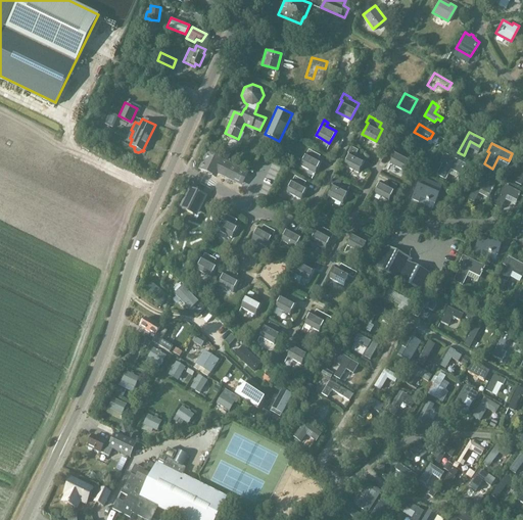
[(349,152),(343,163),(358,171),(364,158),(354,154),(357,148),(350,145),(347,151),(349,152)]
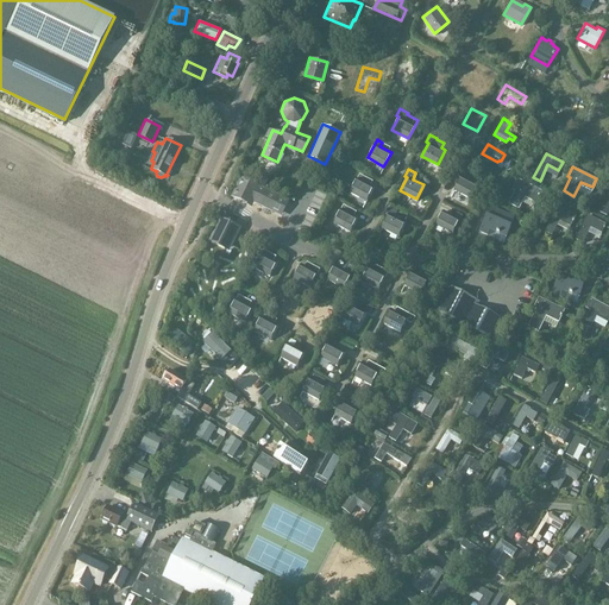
[(359,172),(350,190),(366,200),(374,186),(363,180),(364,176),(359,172)]
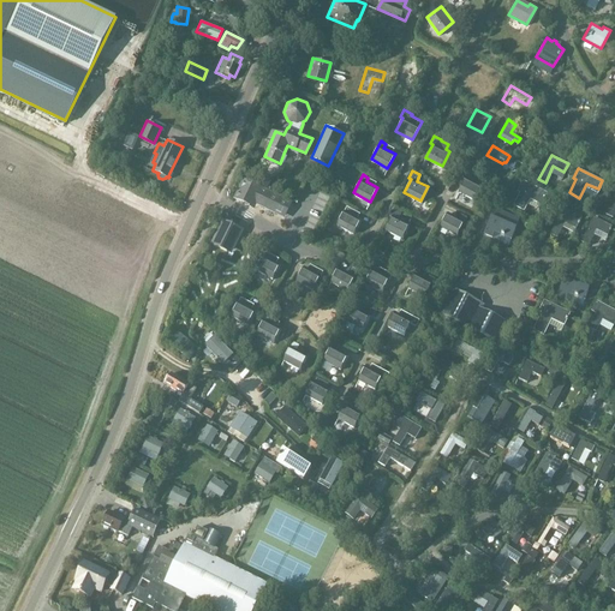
[(488,191),(491,184),(485,180),(478,178),(477,181),(465,177),(458,190),(476,198),(482,187),(488,191)]
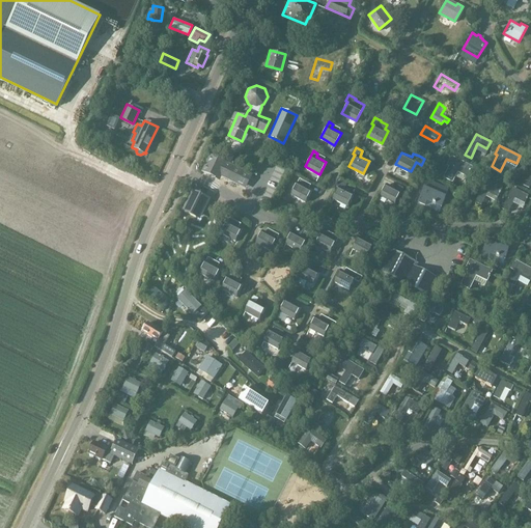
[(211,154),(202,169),(212,173),(216,172),(218,169),(246,183),(251,173),(223,160),(211,154)]
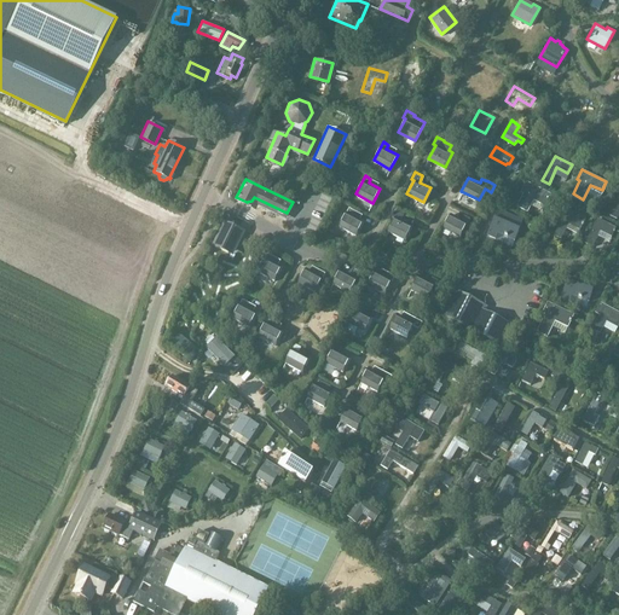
[(544,204),(550,192),(526,180),(520,191),(522,192),(516,206),(527,210),(533,198),(544,204)]
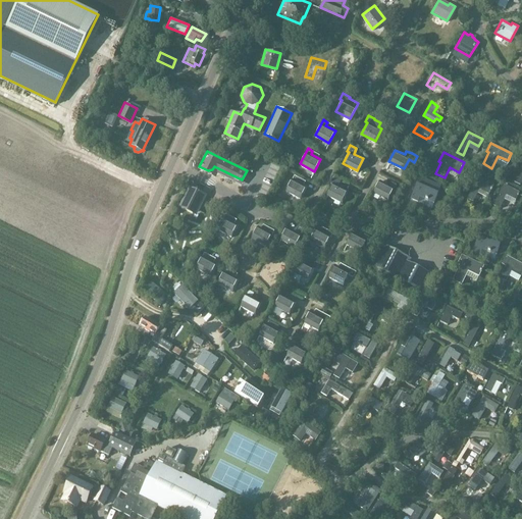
[(521,177),(521,163),(513,180),(519,184),(521,177)]
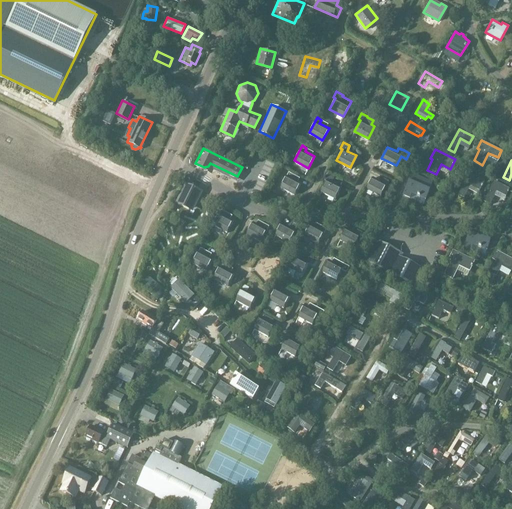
[(289,171),(280,186),(294,193),(300,182),(291,177),(293,173),(289,171)]
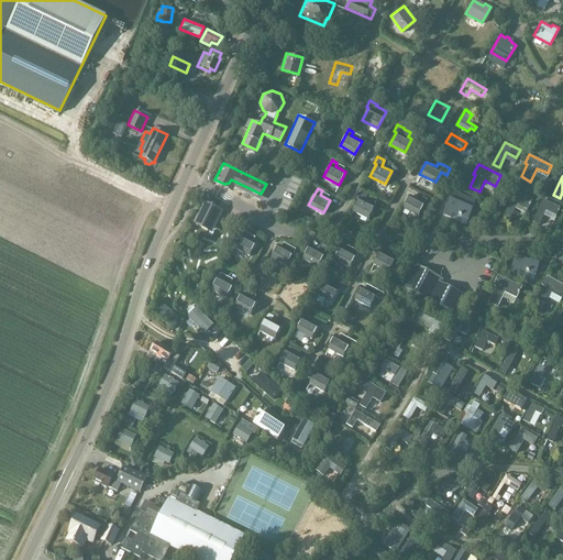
[(466,217),(475,198),(453,188),(442,212),(450,216),(452,211),(466,217)]
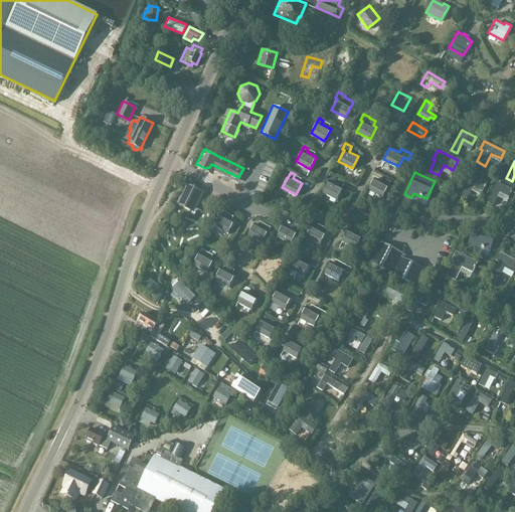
[(328,180),(322,191),(336,198),(342,186),(333,181),(336,176),(329,173),(326,179),(328,180)]
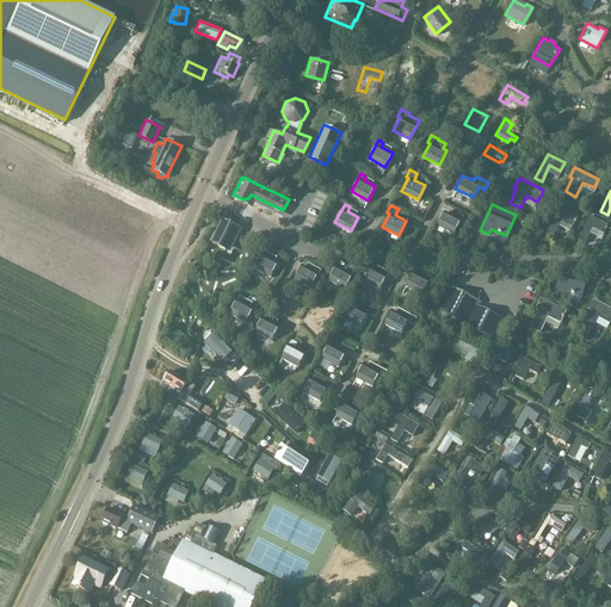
[(575,217),(559,208),(547,230),(554,234),(561,220),(572,224),(575,217)]
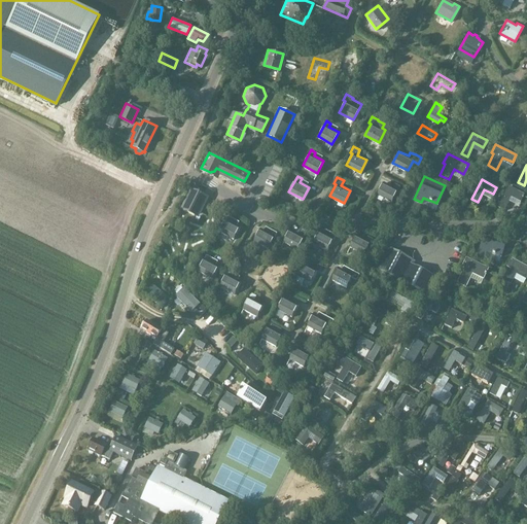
[(383,181),(377,193),(392,201),(399,185),(394,182),(392,186),(383,181)]
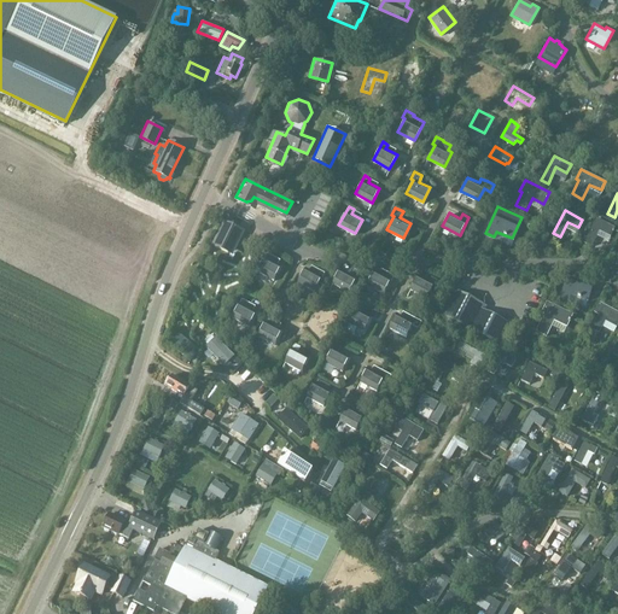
[(613,226),(596,217),(588,233),(584,232),(581,240),(590,245),(598,228),(610,234),(613,226)]
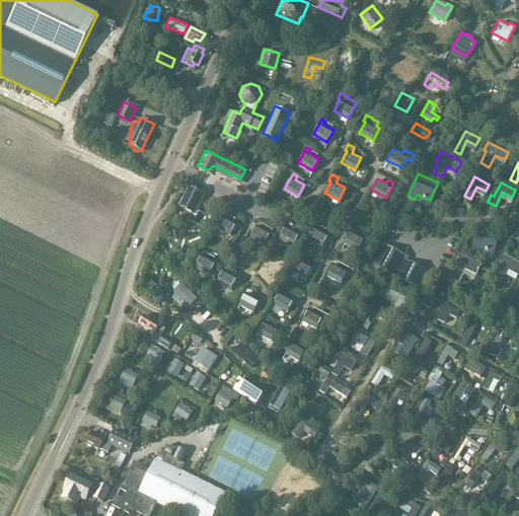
[(188,186),(179,205),(191,210),(200,192),(188,186)]
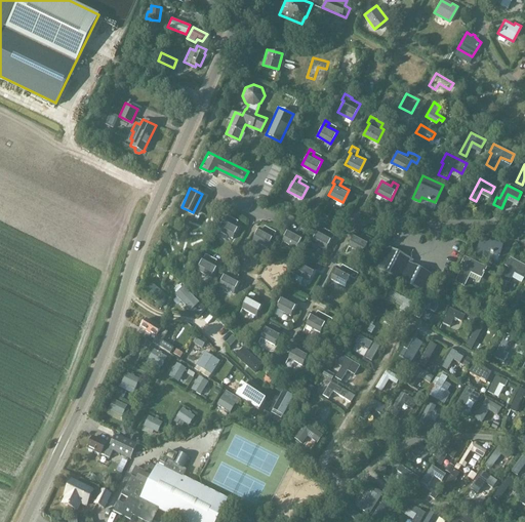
[(227,213),(218,229),(232,237),(239,225),(229,219),(231,216),(227,213)]
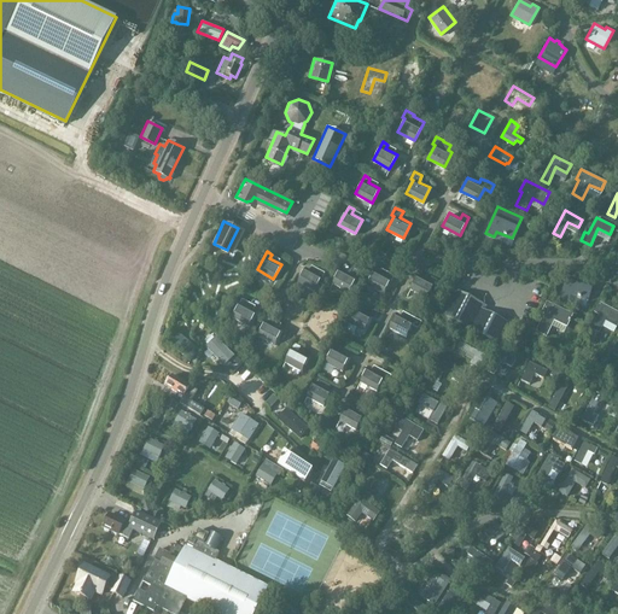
[(316,273),(305,267),(297,280),(314,290),(324,272),(319,268),(316,273)]
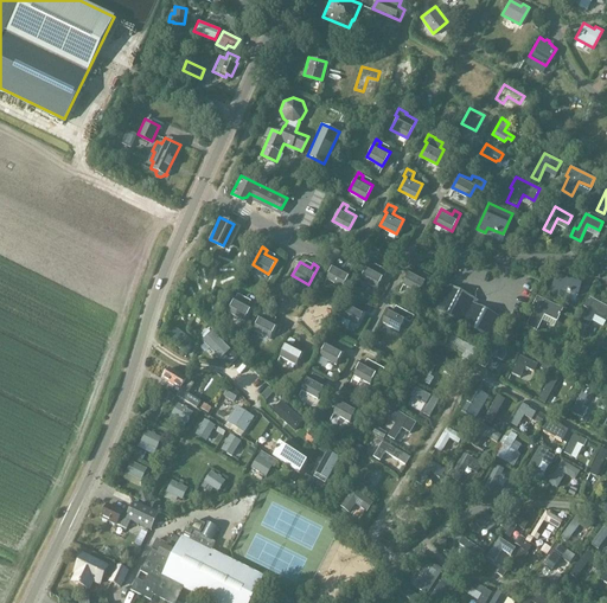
[(347,262),(344,268),(333,263),(326,277),(343,286),(350,273),(351,274),(356,267),(347,262)]
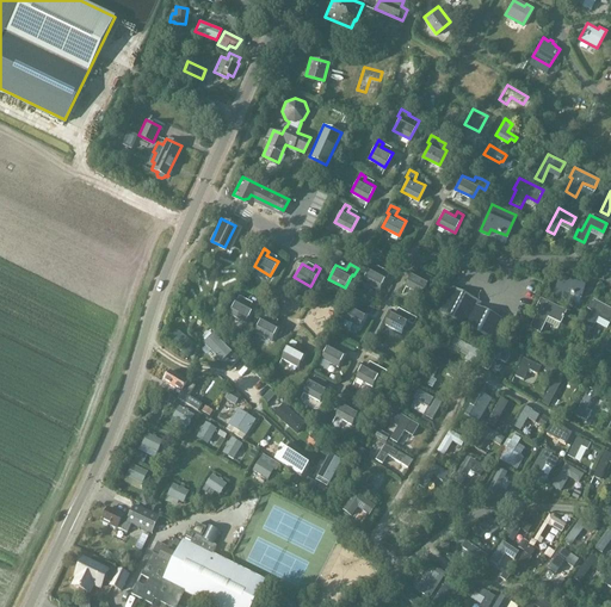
[(383,267),(376,264),(374,267),(370,265),(362,280),(380,289),(389,271),(383,267)]
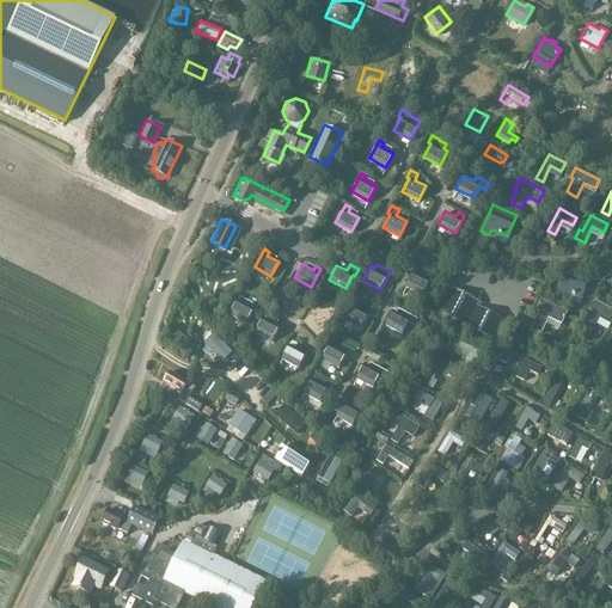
[(564,266),(555,294),(563,298),(565,292),(581,296),(588,275),(564,266)]
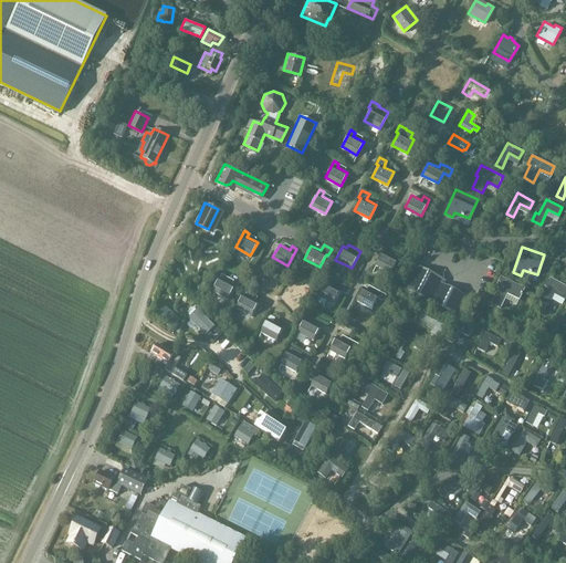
[(381,251),(375,263),(390,271),(399,254),(394,252),(392,256),(381,251)]
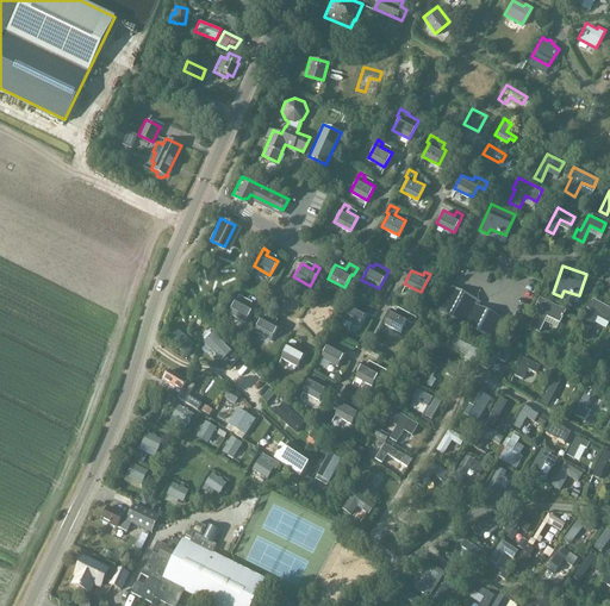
[(450,285),(437,310),(489,337),(500,316),(477,304),(479,299),(450,285)]
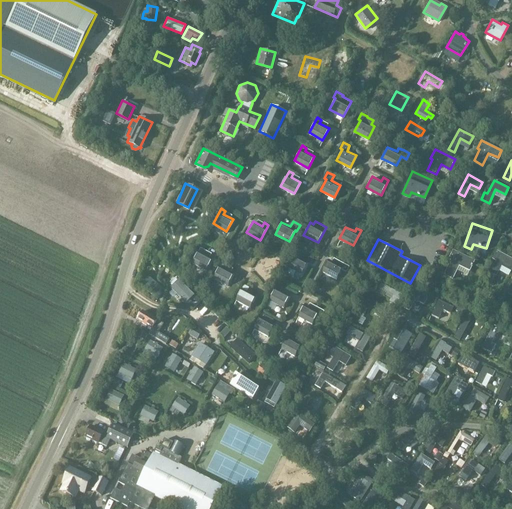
[(200,247),(192,262),(206,269),(212,257),(203,252),(205,249),(200,247)]
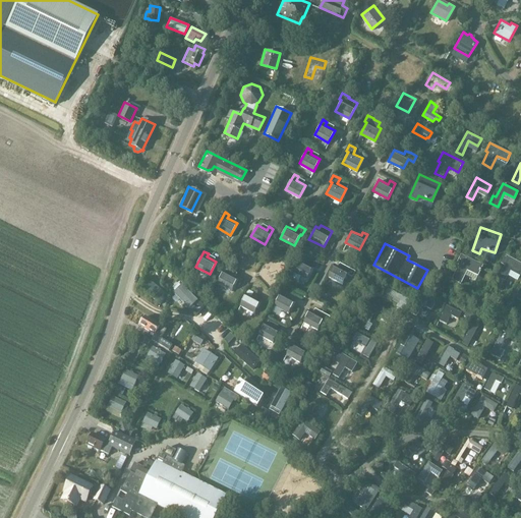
[(456,263),(459,264),(455,271),(452,279),(460,283),(467,270),(477,275),(482,265),(460,253),(456,263)]
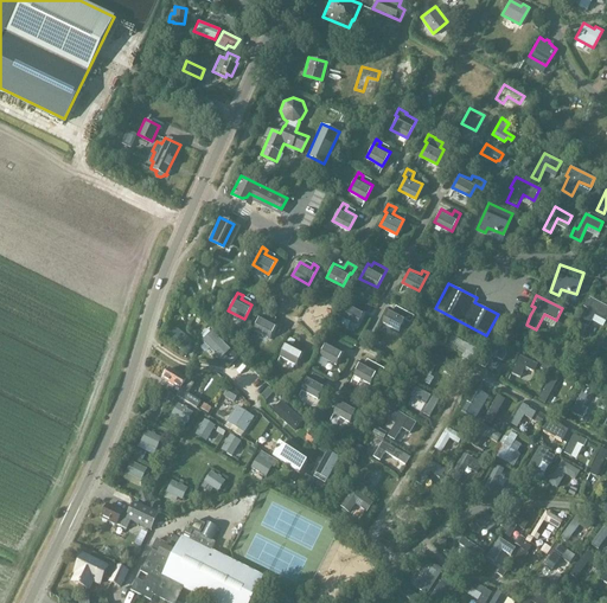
[(350,296),(340,314),(357,324),(364,309),(353,303),(356,300),(350,296)]
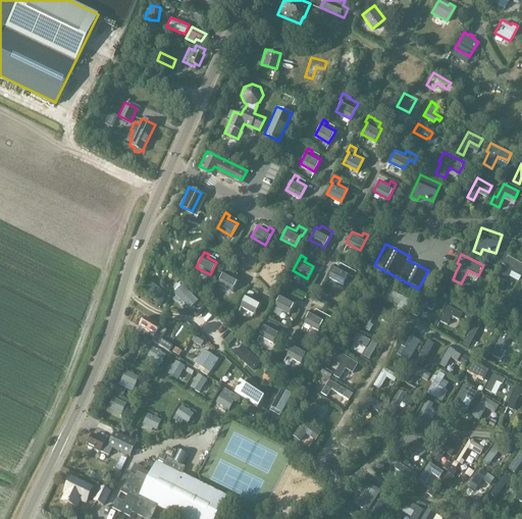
[(518,278),(521,270),(521,263),(505,255),(501,262),(506,264),(497,281),(502,284),(508,273),(518,278)]
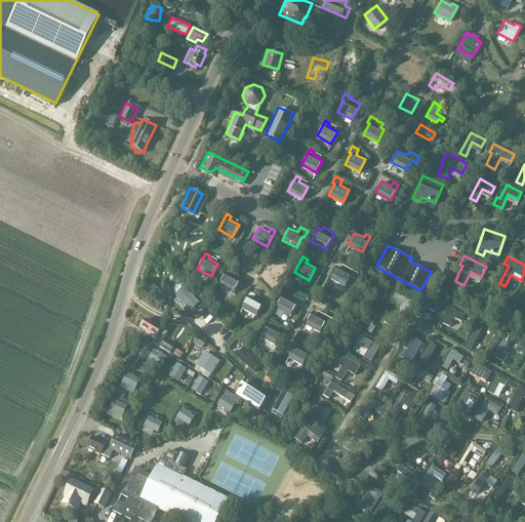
[(336,266),(330,277),(345,284),(350,274),(355,277),(357,272),(349,267),(347,271),(336,266)]
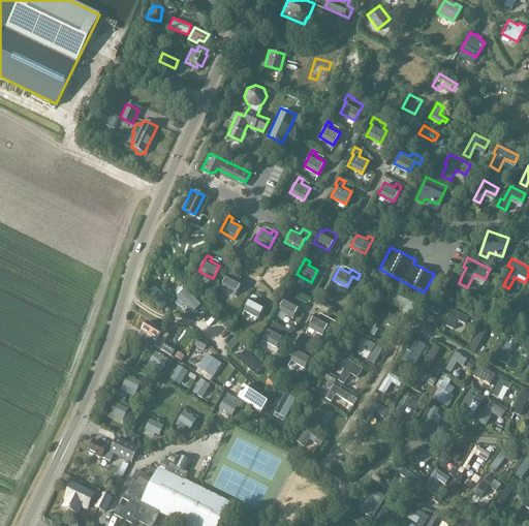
[(234,273),(229,271),(221,286),(235,294),(242,281),(231,276),(234,273)]
